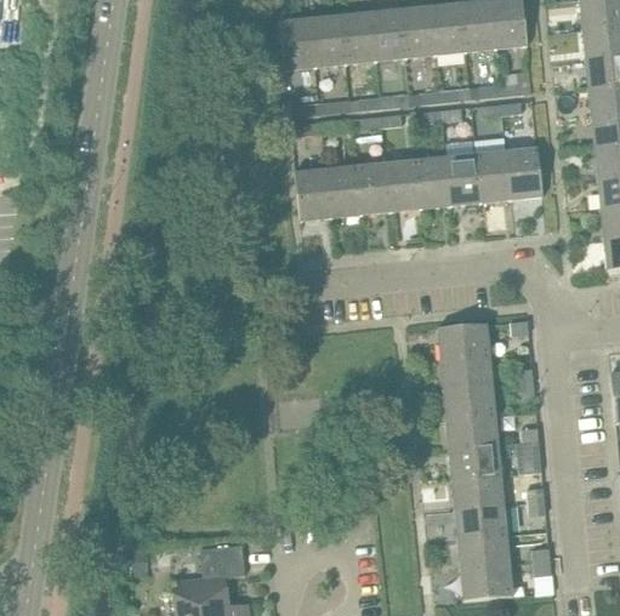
[(490,0),(460,3),(465,50),(495,47),(490,0)]
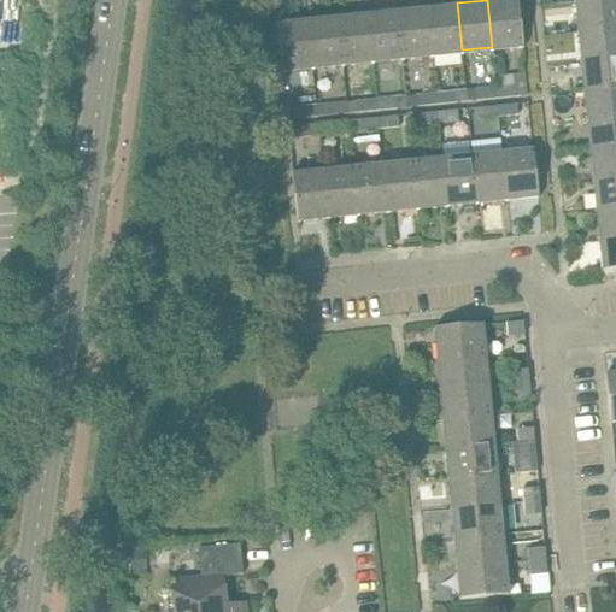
[(487,0),(492,47),(521,45),(521,46),(524,45),(518,0),(487,0)]
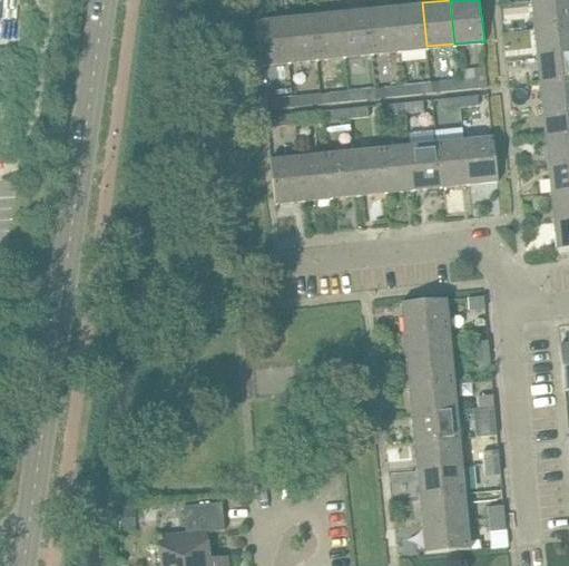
[(532,0),(535,26),(568,21),(568,0),(532,0)]
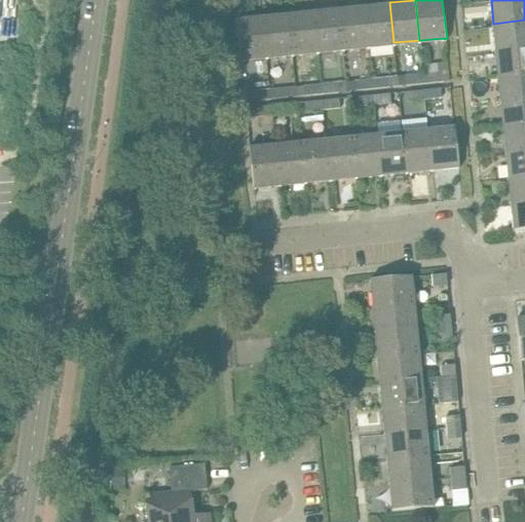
[(389,2),(365,4),(369,45),(394,42),(389,2)]
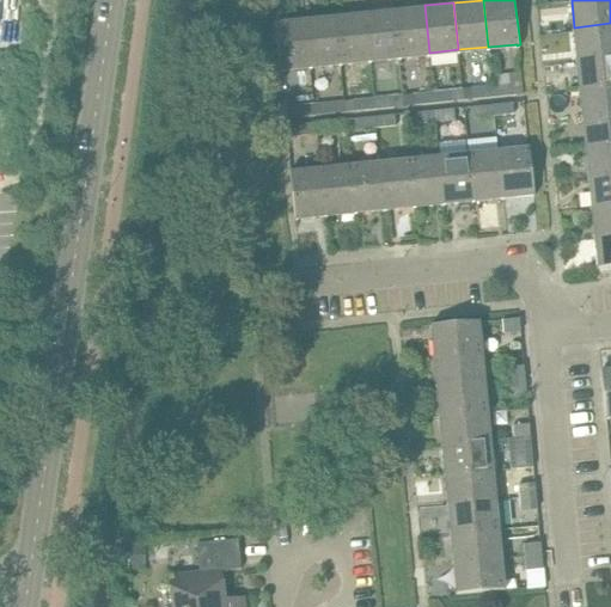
[(425,5),(396,8),(401,55),(429,53),(425,5)]
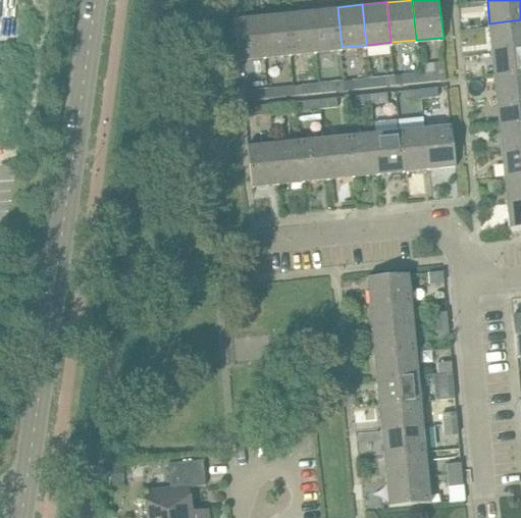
[(342,47),(337,7),(312,9),(316,50),(342,47)]
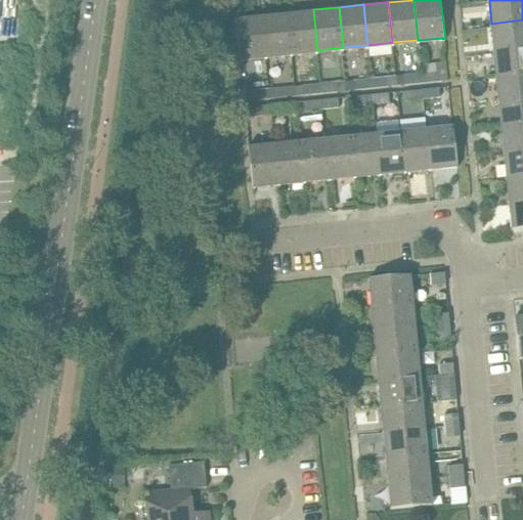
[(313,9),(288,12),(292,52),(317,50),(313,9)]
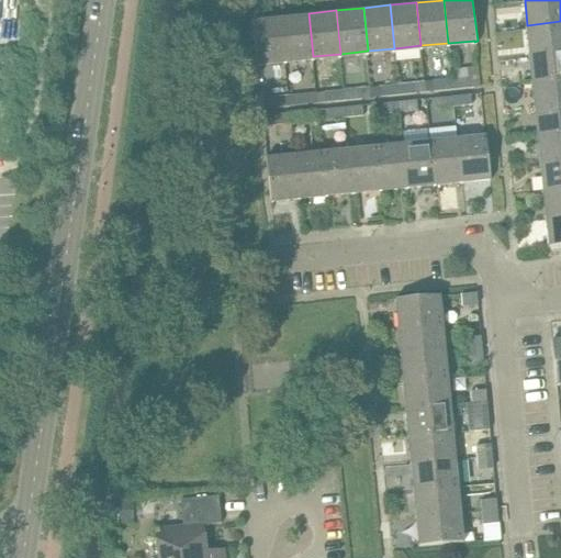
[(309,13),(282,15),(287,59),(313,56),(309,13)]
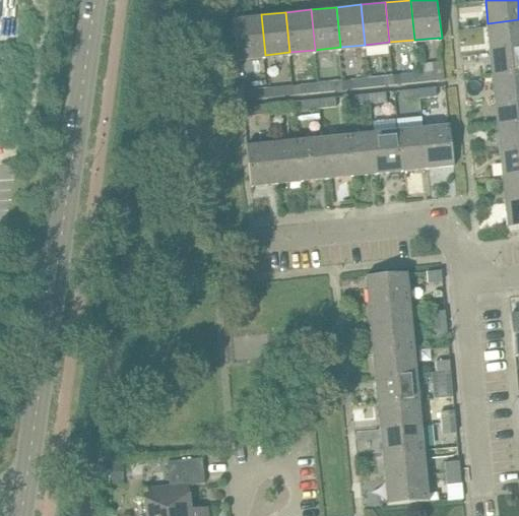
[(265,55),(261,14),(237,17),(237,16),(234,16),(238,58),(241,58),(241,57),(265,55)]
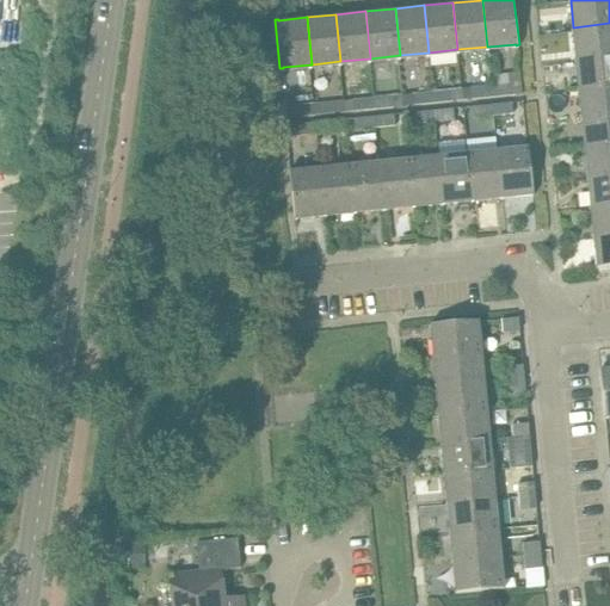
[(609,23),(573,28),(577,57),(609,53),(609,23)]
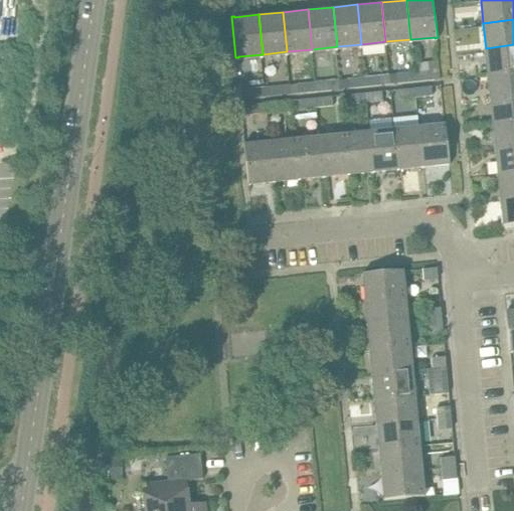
[(513,44),(486,48),(489,72),(513,69),(513,44)]
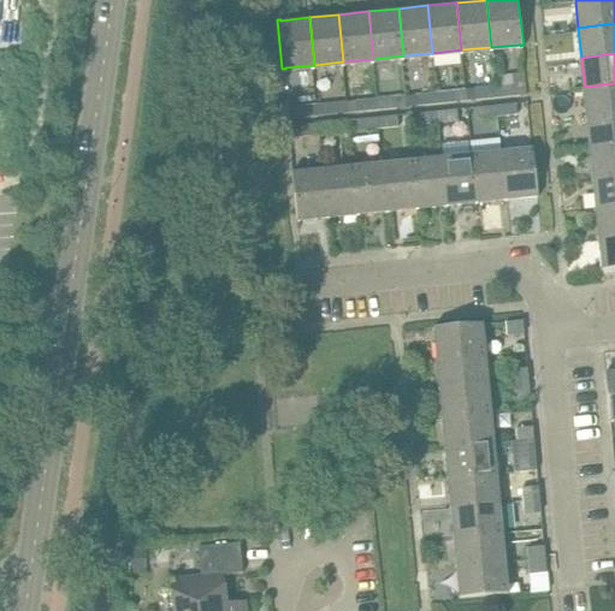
[(495,84),(496,96),(526,94),(525,71),(495,73),(496,84),(495,84)]
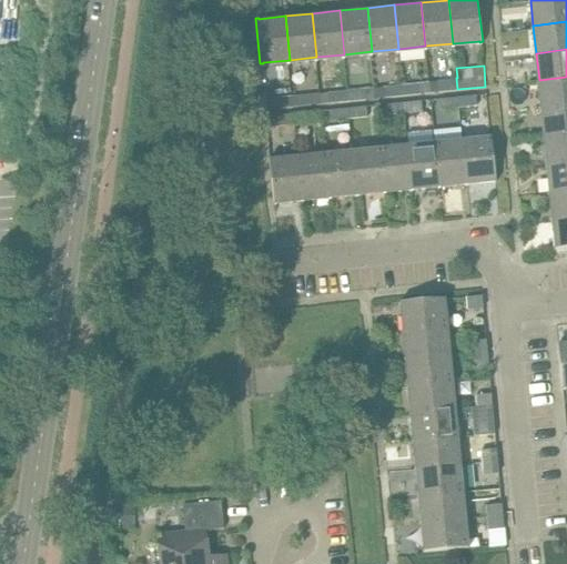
[(566,77),(539,80),(542,108),(566,104),(566,77)]
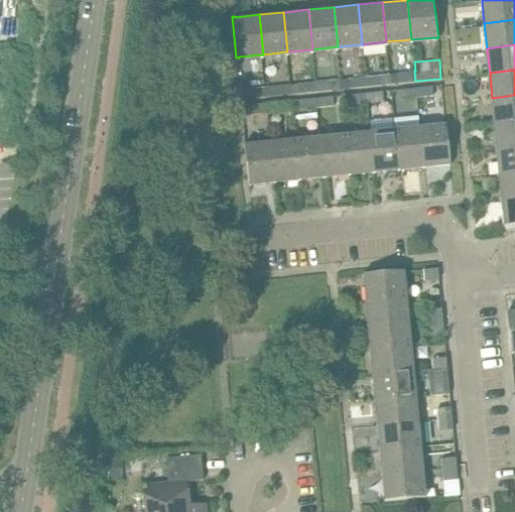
[(414,71),(389,74),(390,84),(415,81),(414,71)]
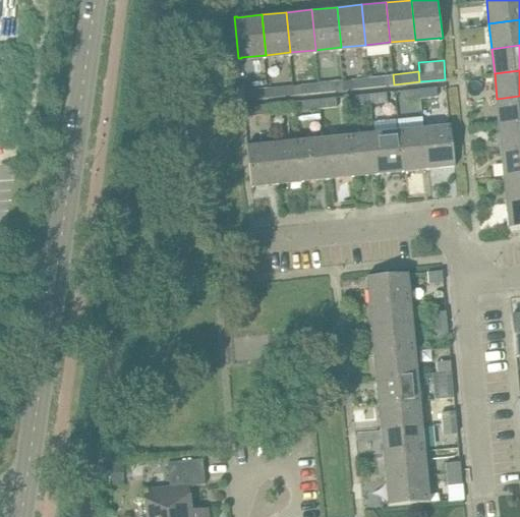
[(393,74),(368,76),(369,87),(394,84),(393,74)]
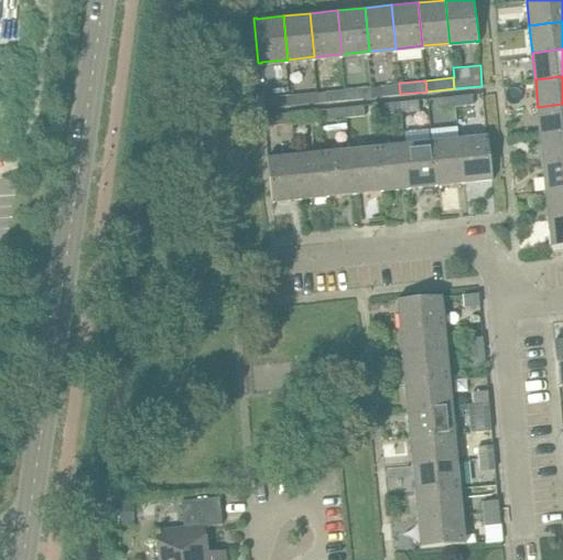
[(400,94),(399,83),(381,85),(382,96),(400,94)]
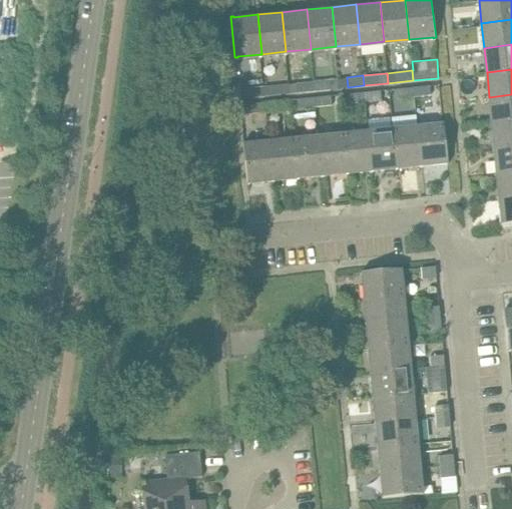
[(330,78),(314,80),(315,90),(331,88),(330,78)]
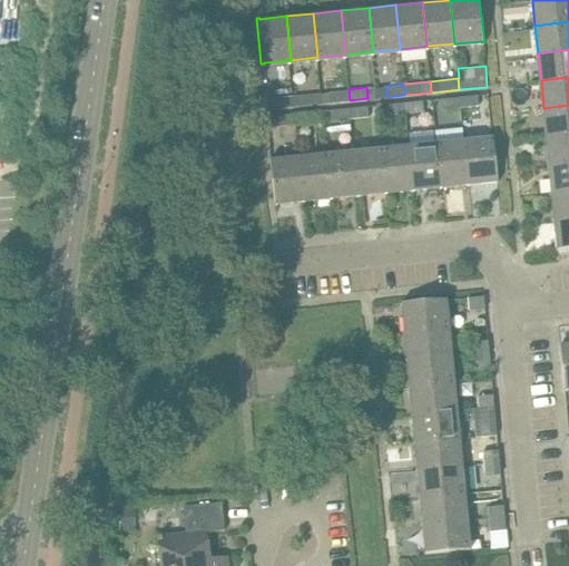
[(350,100),(349,89),(321,93),(322,103),(350,100)]
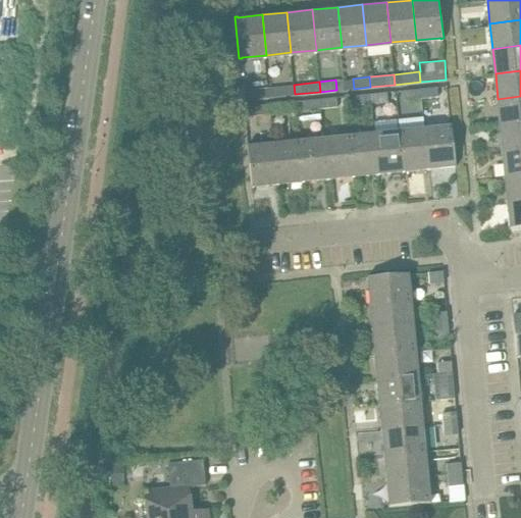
[(295,94),(294,85),(269,87),(269,97),(295,94)]
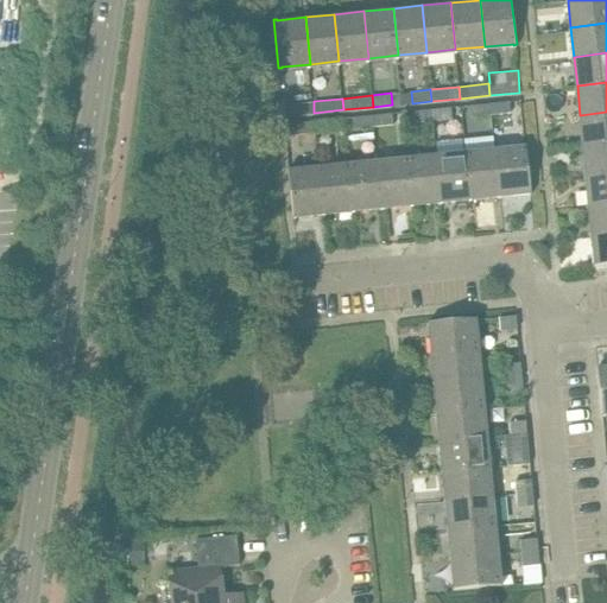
[(520,99),(492,102),(493,113),(522,110),(520,99)]
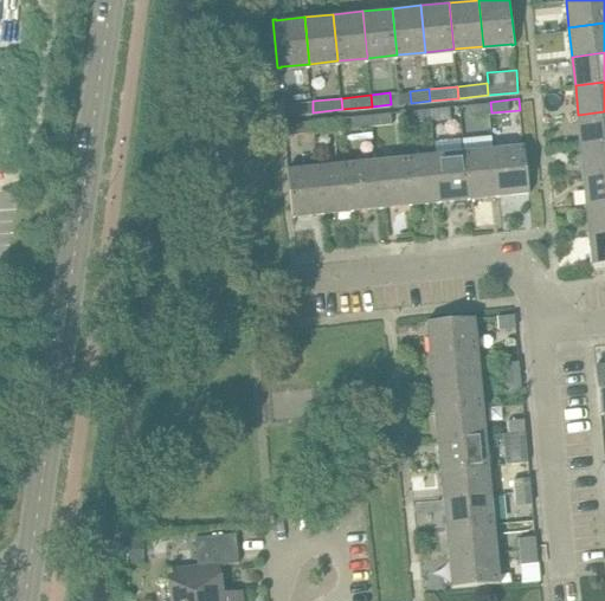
[(313,112),(313,101),(282,104),(283,115),(313,112)]
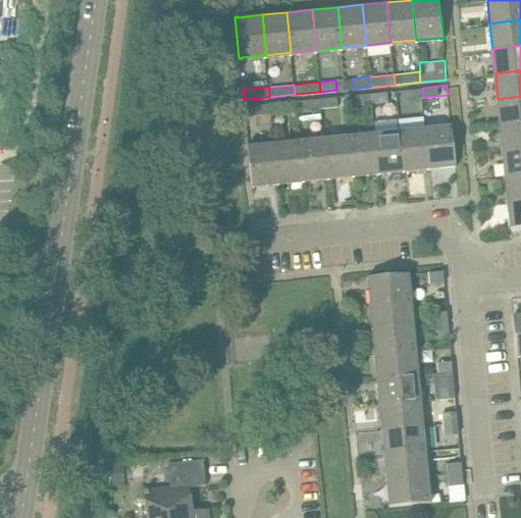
[(422,88),(396,90),(397,100),(423,97),(422,88)]
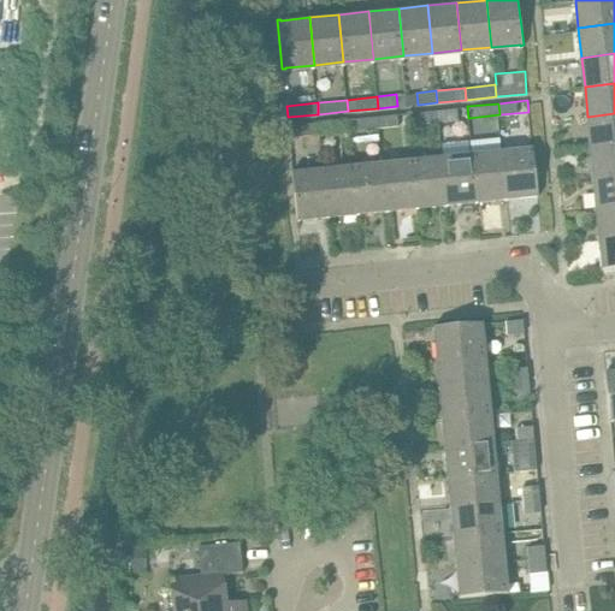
[(467,106),(438,110),(439,120),(468,118),(467,106)]
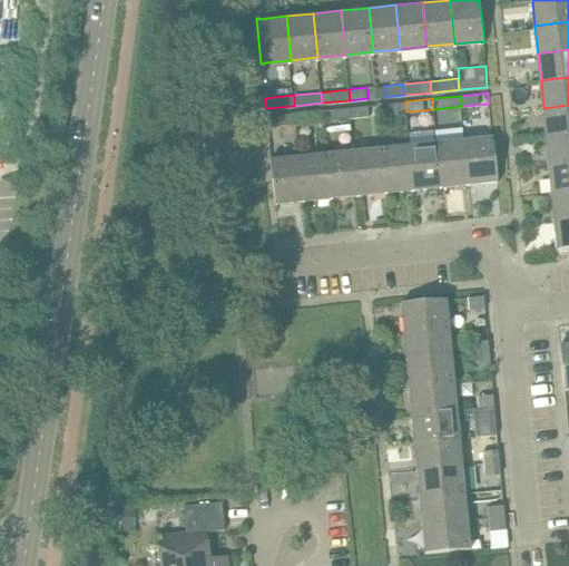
[(406,111),(405,101),(386,103),(388,114),(406,111)]
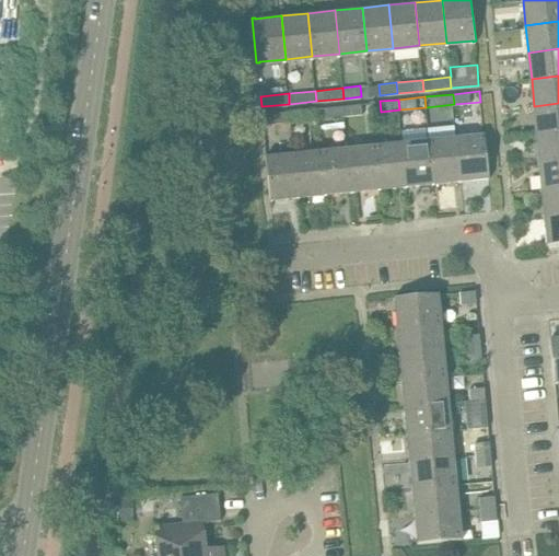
[(345,104),(346,115),(363,114),(362,103),(345,104)]
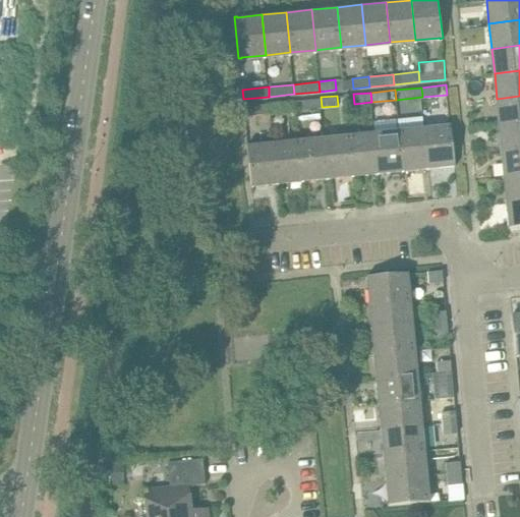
[(519,96),(497,99),(500,124),(519,121),(519,96)]
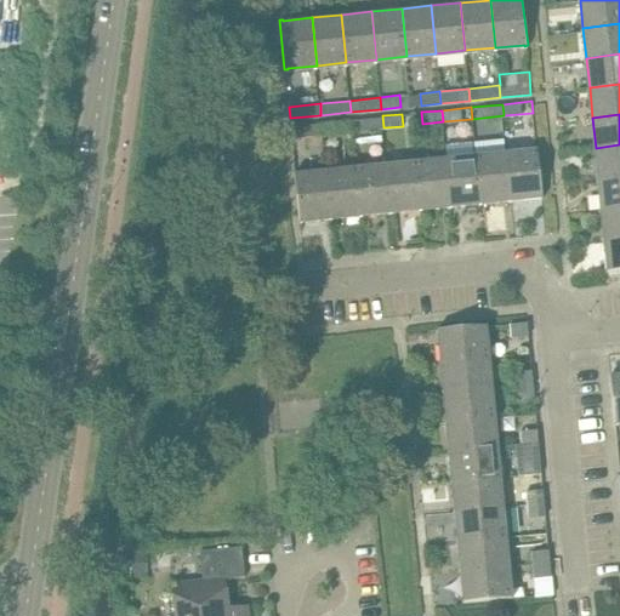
[(384,127),(382,115),(352,119),(353,131),(384,127)]
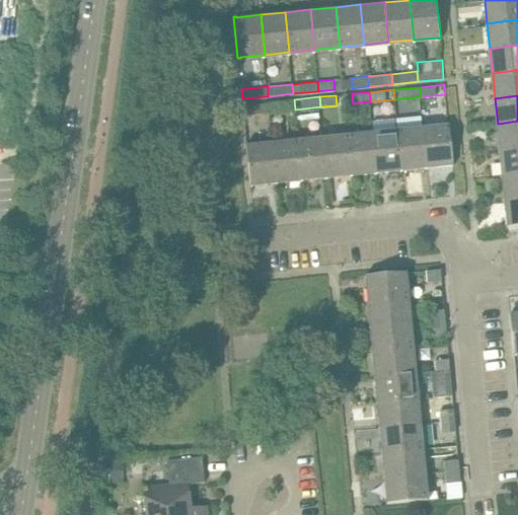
[(295,109),(294,99),(269,101),(270,112),(295,109)]
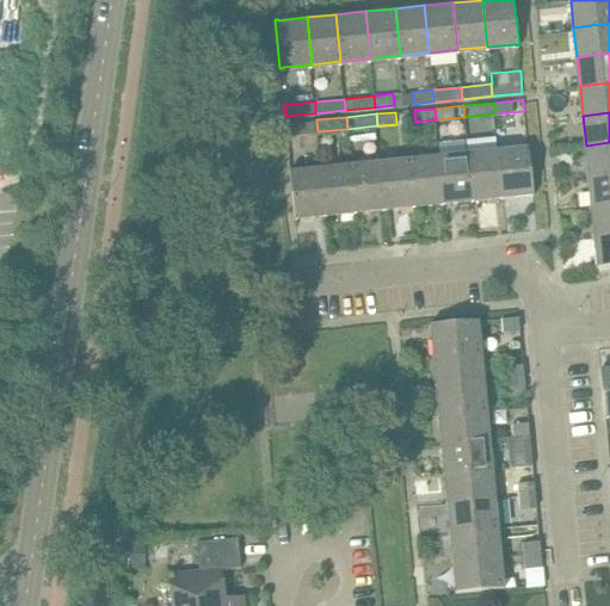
[(318,131),(316,119),(287,123),(288,135),(318,131)]
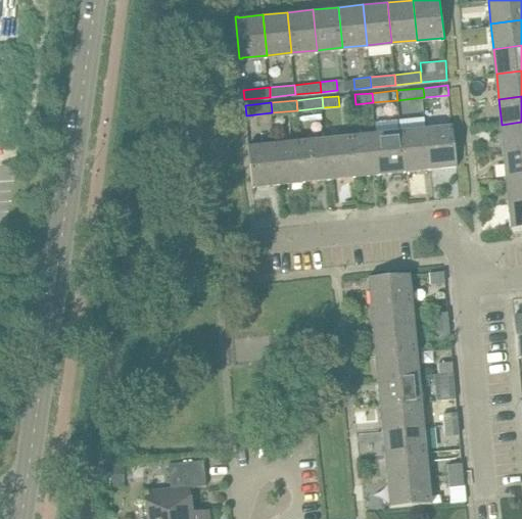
[(521,122),(502,125),(504,149),(521,147),(521,122)]
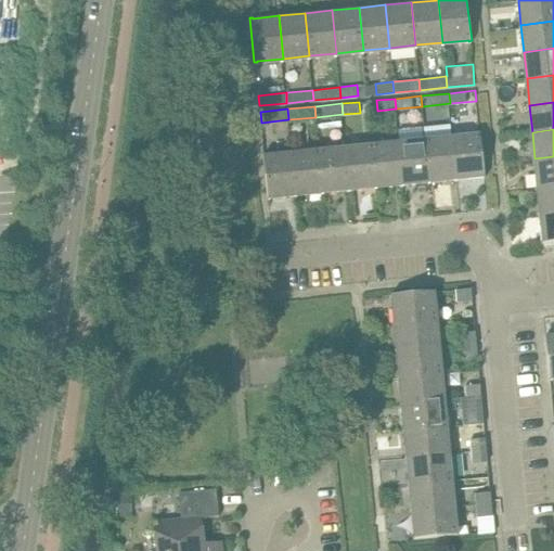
[(452,135),(456,177),(481,175),(481,176),(485,175),(480,130),(477,130),(477,131),(452,135)]
